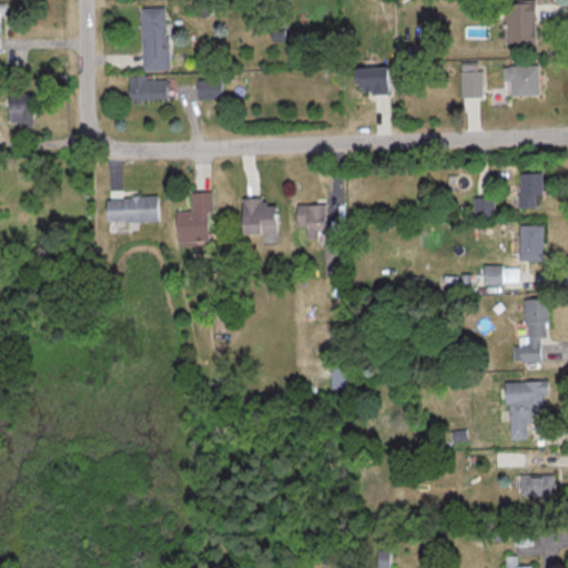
[(539,3),(510,3),(510,44),(539,44),(539,3)]
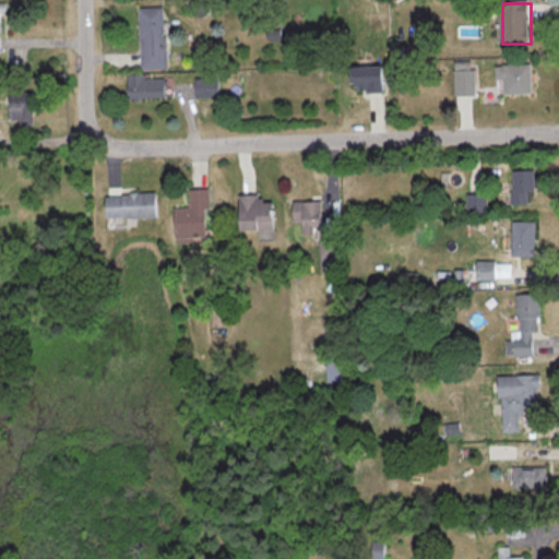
[(143,8),(144,69),(168,69),(168,8),(143,8)]
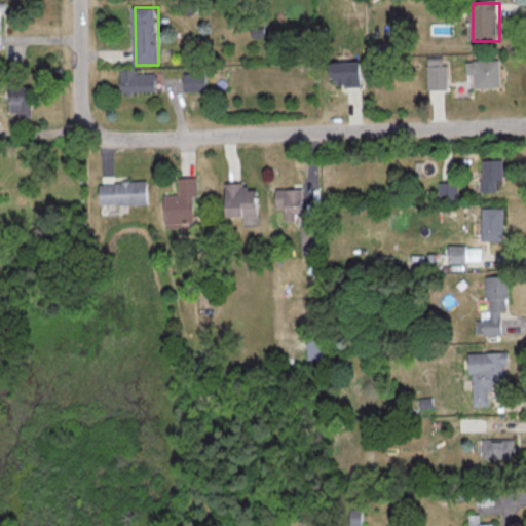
[(468,87),(502,87),(502,62),(468,62),(468,87)]
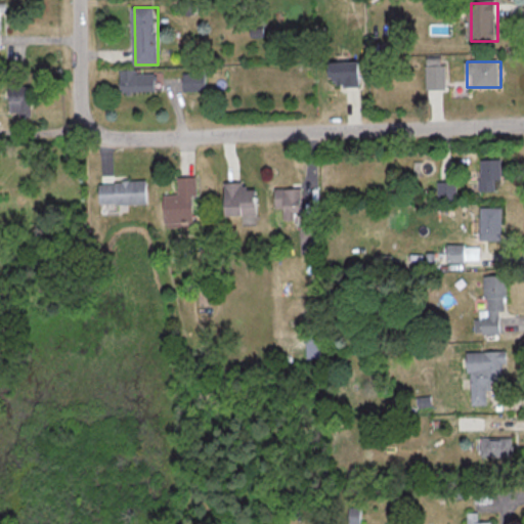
[(364,86),(364,62),(334,62),(334,86),(364,86)]
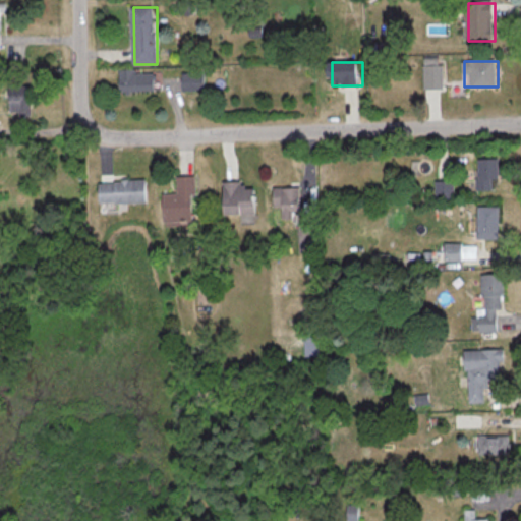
[(444,64),(424,64),(424,90),(444,90),(444,64)]
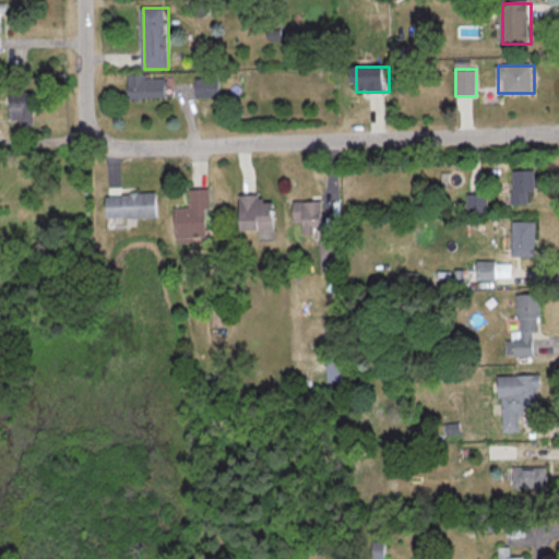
[(167,98),(167,76),(129,76),(129,98),(167,98)]
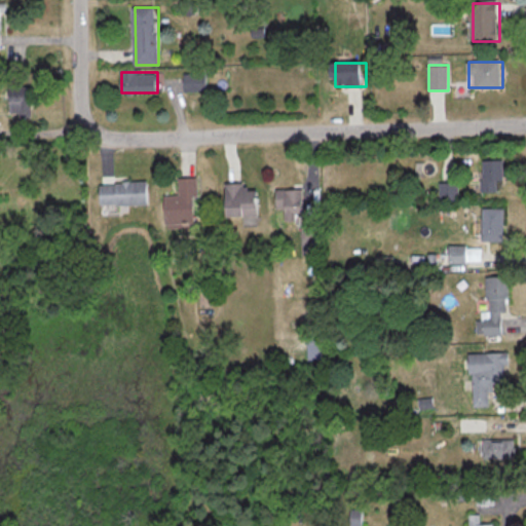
[(185,74),(185,91),(208,91),(208,74),(185,74)]
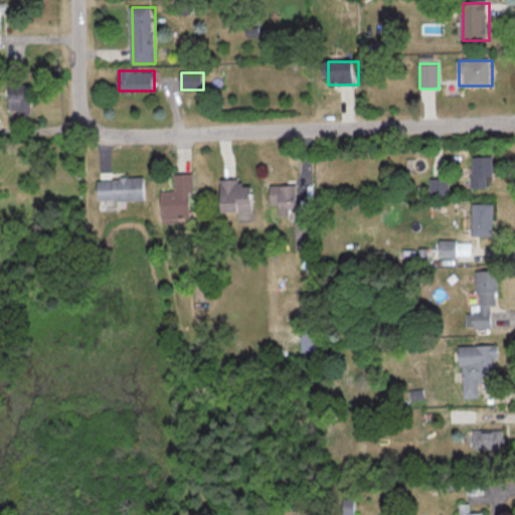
[(32,84),(11,84),(11,112),(32,112),(32,84)]
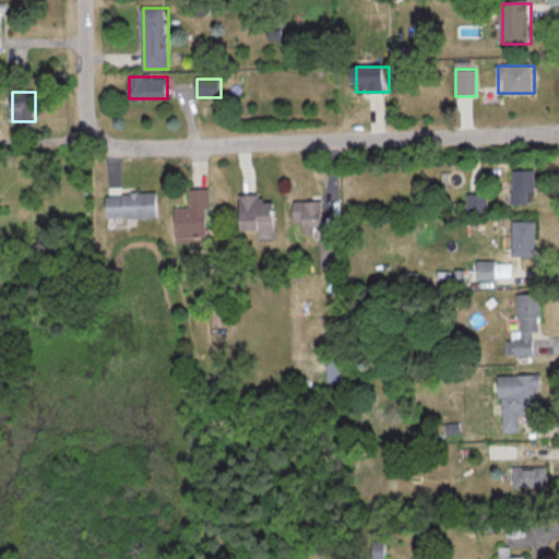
[(536,191),(536,169),(512,170),(512,204),(530,204),(530,191),(536,191)]
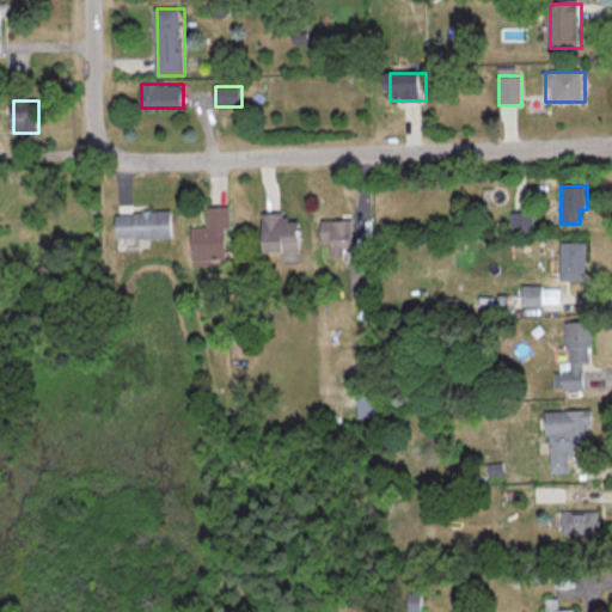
[(196,264),(233,262),(231,204),(209,206),(210,226),(195,226),(196,264)]
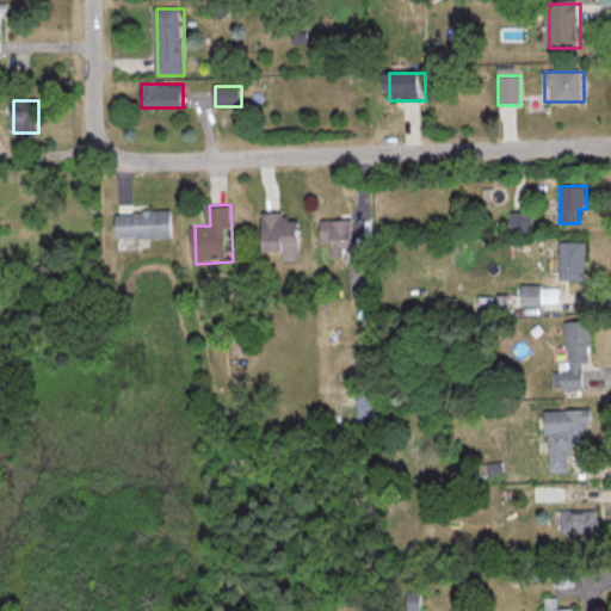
[(174,236),(174,209),(121,209),(121,236),(174,236)]
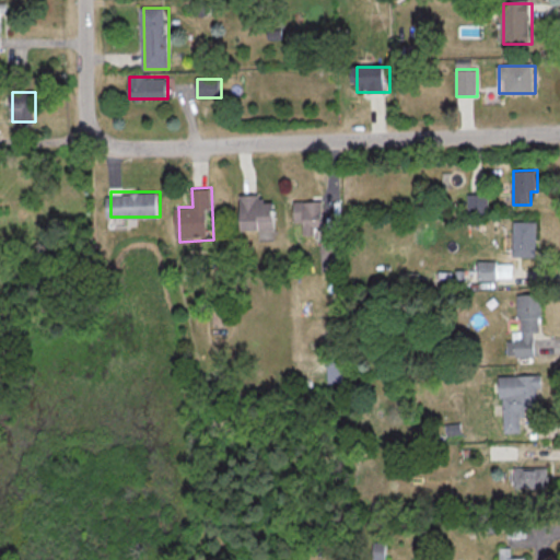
[(278,228),(278,200),(267,200),(267,194),(243,194),(243,228),(278,228)]
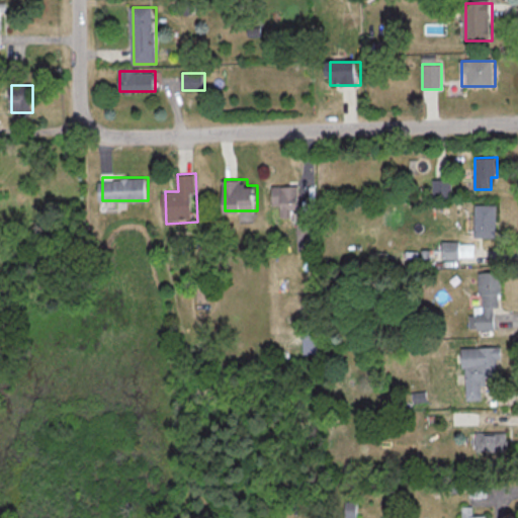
[(452,197),(452,180),(433,180),(433,197),(452,197)]
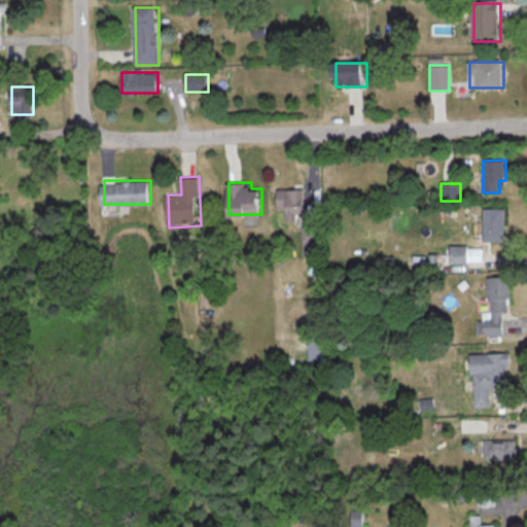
[(277,212),(305,212),(305,189),(277,189),(277,212)]
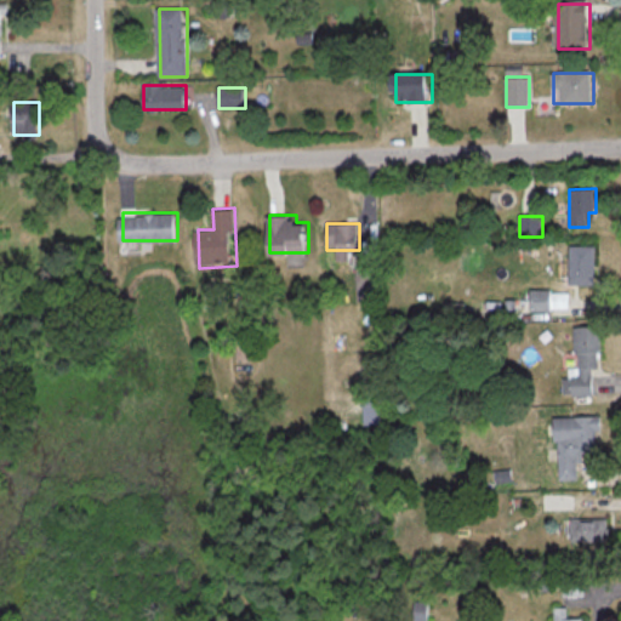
[(592,246),(571,246),(571,285),(592,285),(592,246)]
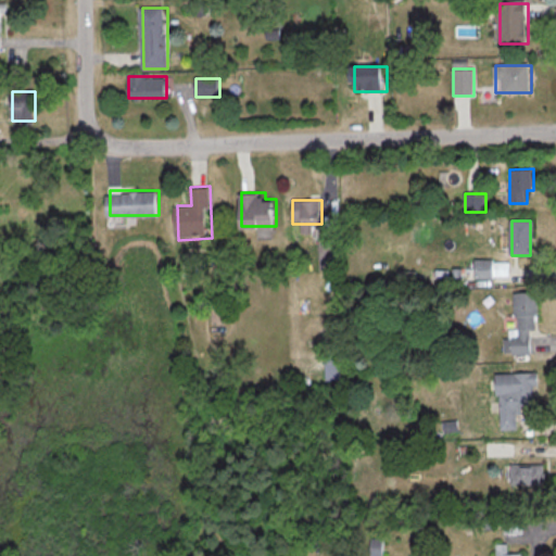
[(494,258),(476,258),(476,278),(494,278),(494,258)]
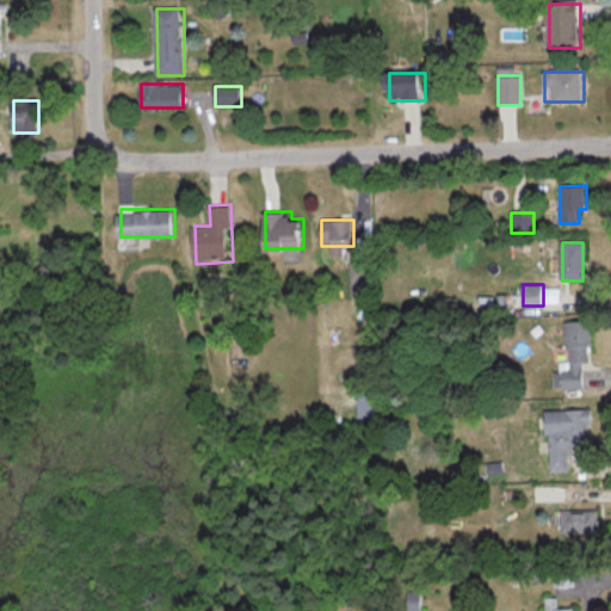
[(586,389),(584,322),(562,322),(563,362),(553,363),(554,389),(586,389)]
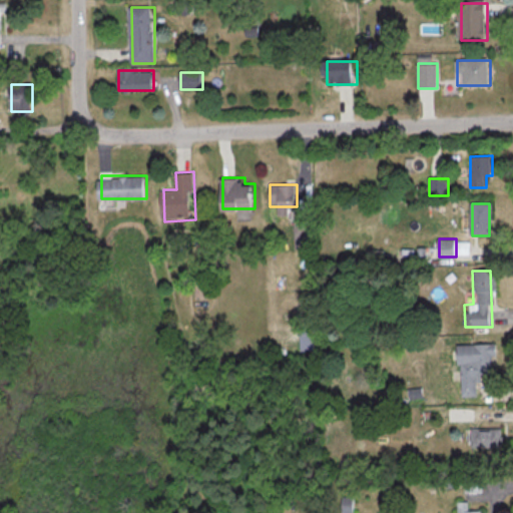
[(457,396),(476,396),(476,374),(493,374),(493,345),(457,345),(457,396)]
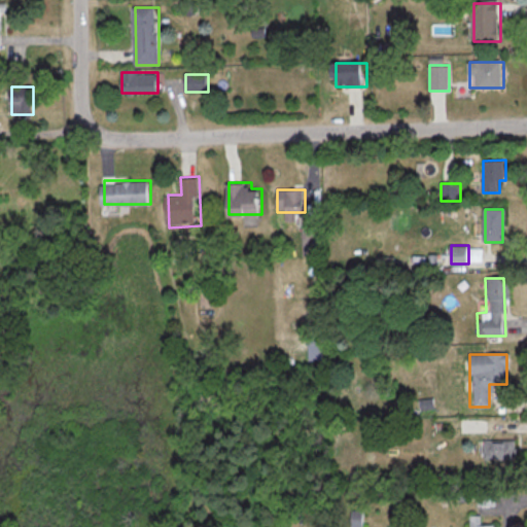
[(481,441),(481,459),(513,459),(513,441),(481,441)]
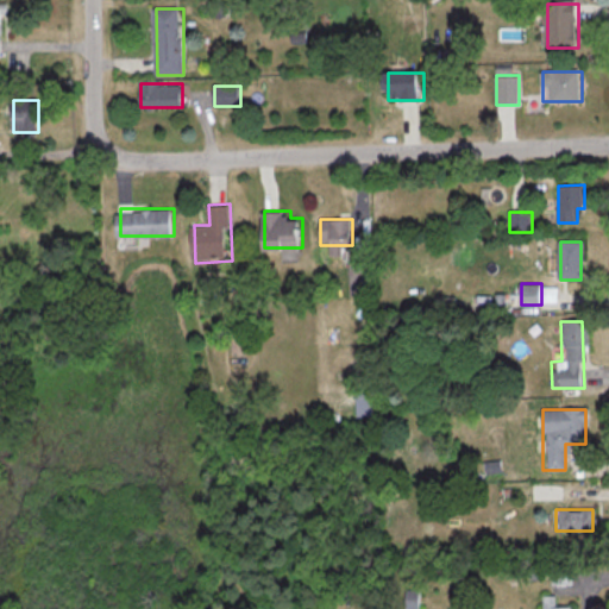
[(575,583),(575,570),(552,570),(552,583),(575,583)]
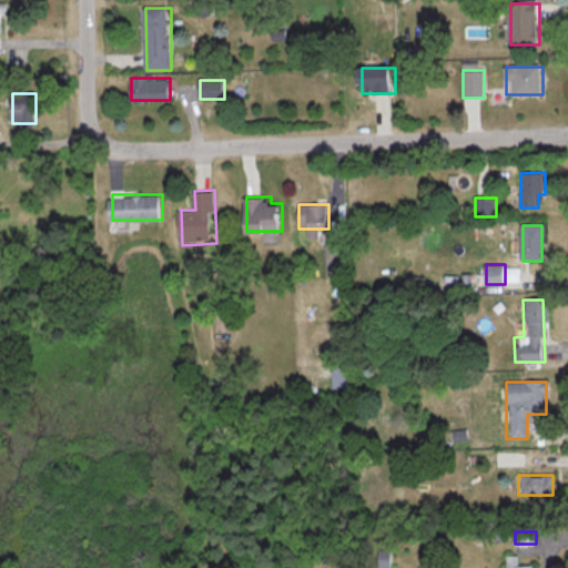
[(389,549),(377,553),(379,567),(391,567),(393,567),(389,549)]
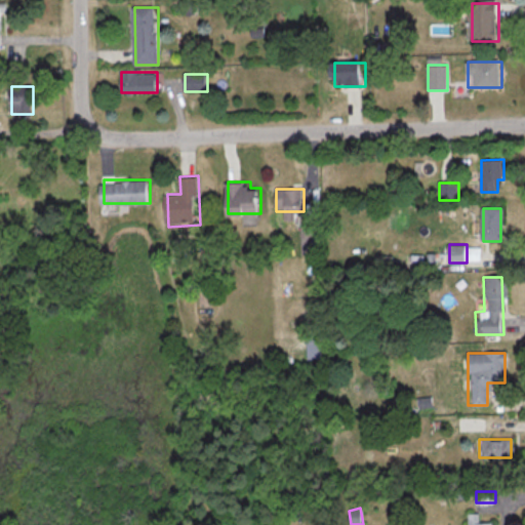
[(468,524),(495,524),(495,522),(480,522),(480,513),(469,513),(468,524)]
